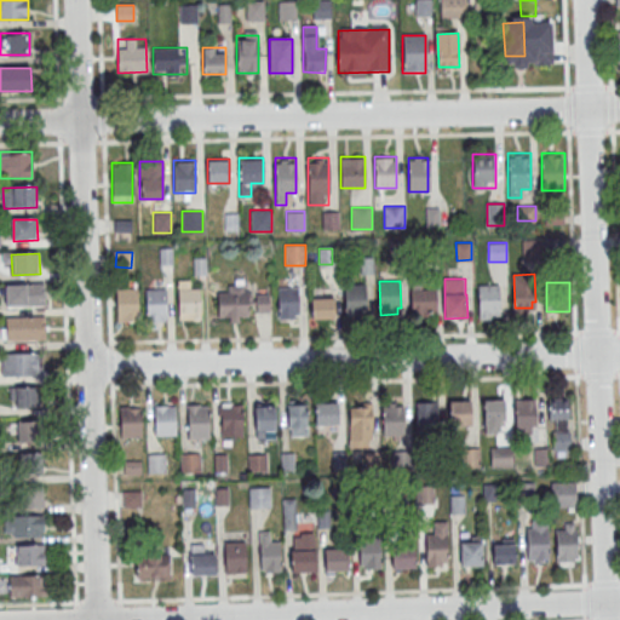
[(6,286),(45,283),(46,306),(7,308),(6,286)]
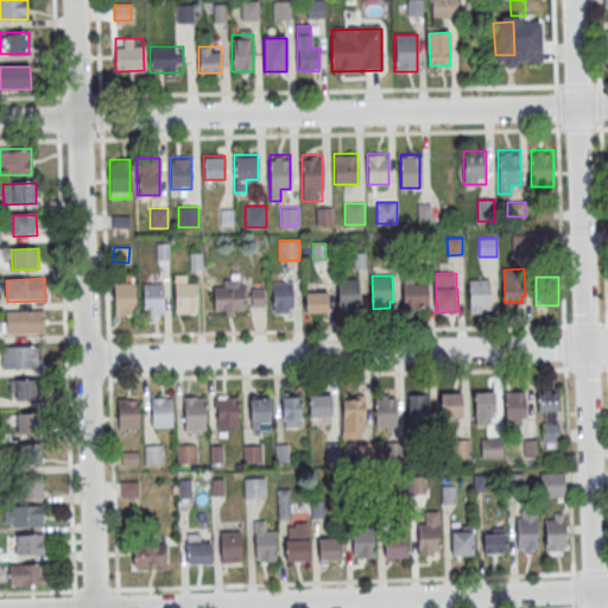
[(339,279),(359,279),(360,305),(356,305),(356,311),(340,312),(339,279)]
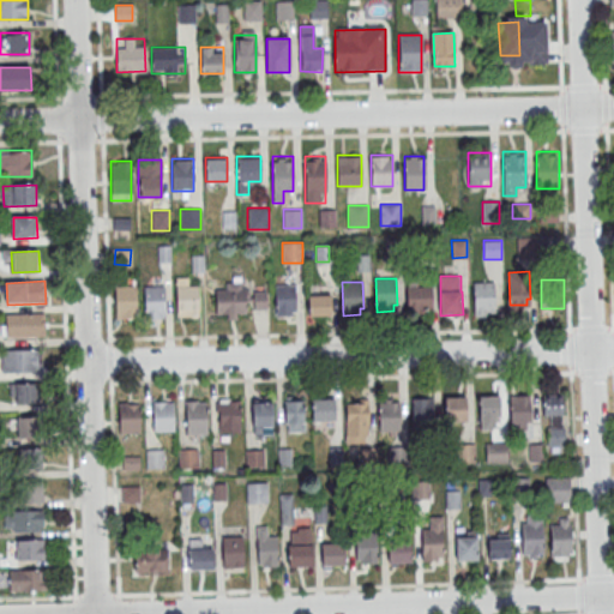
[(495,282),(473,282),(473,313),(495,313),(495,282)]
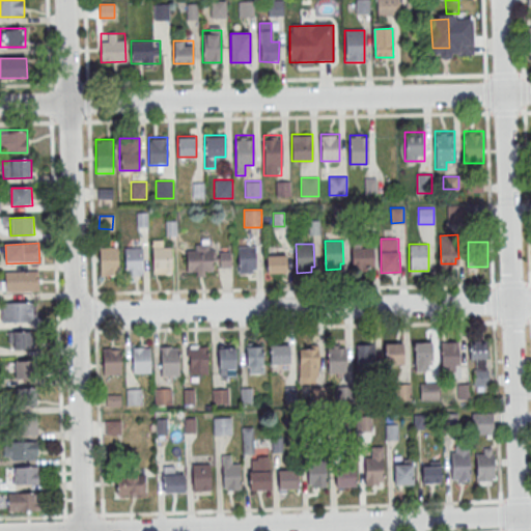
[(187,275),(216,275),(216,245),(187,245),(187,275)]
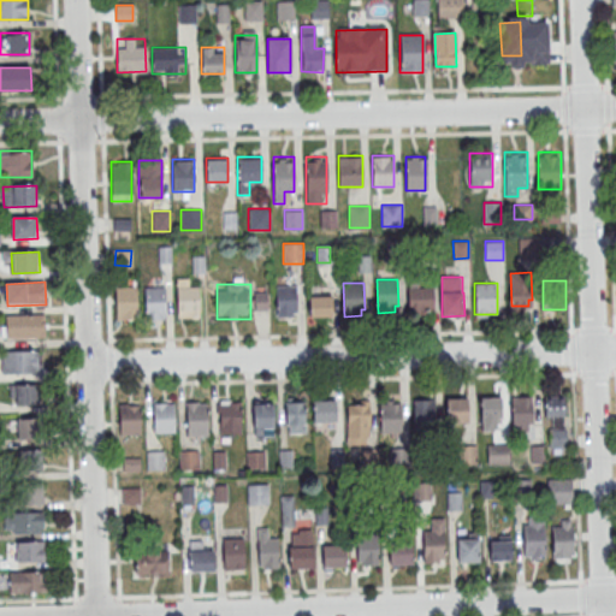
[(277,286),(297,285),(298,313),(295,313),(295,319),(278,319),(277,286)]
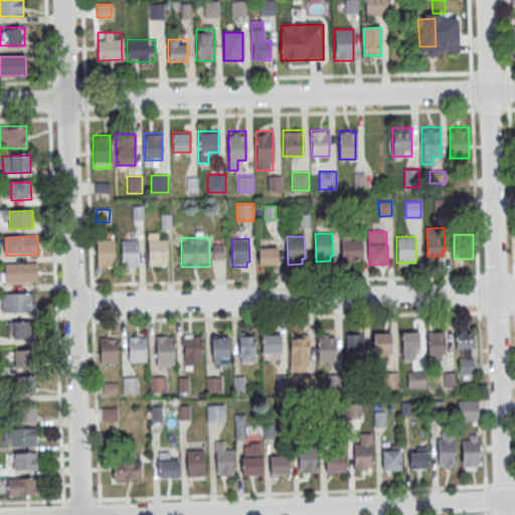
[(98,240),(115,239),(116,263),(113,263),(113,268),(99,268),(98,240)]
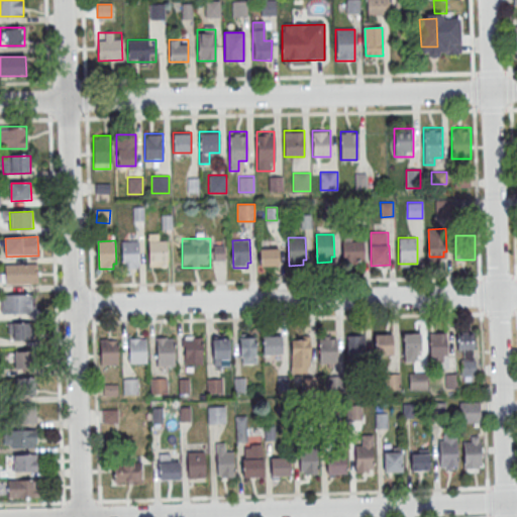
[(148,240),(166,240),(167,263),(164,263),(164,268),(149,269),(148,240)]
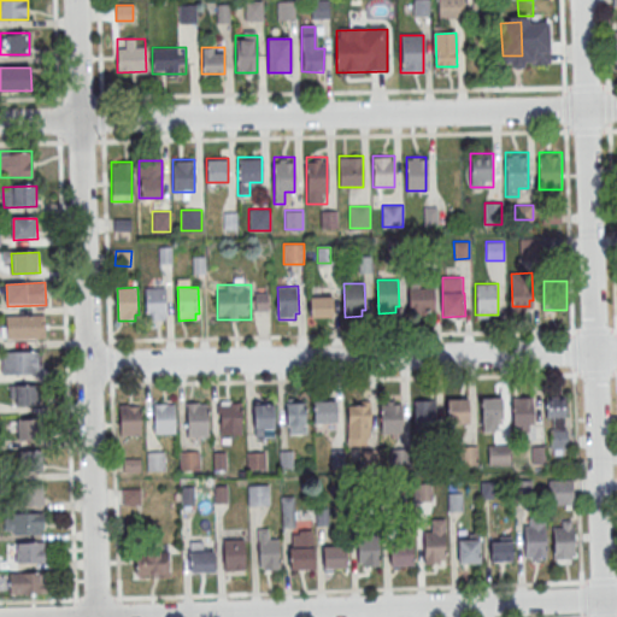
[(433,287),(409,287),(409,315),(433,315),(433,287)]
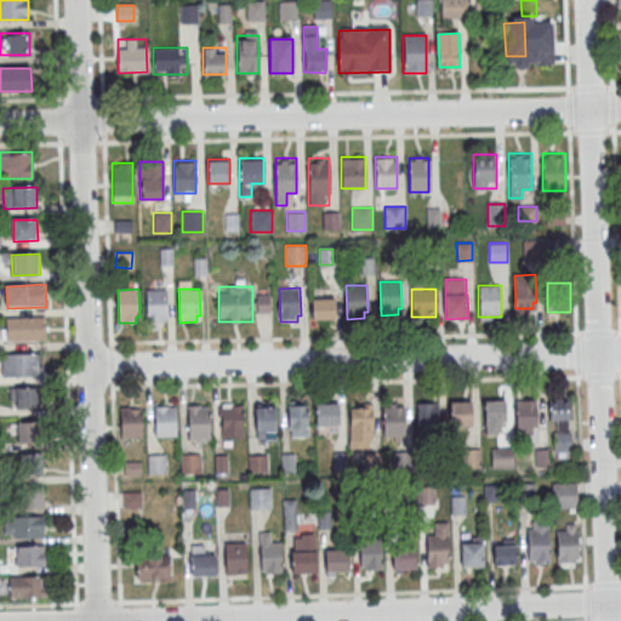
[(147,290),(167,290),(169,317),(165,317),(165,323),(148,324),(147,290)]
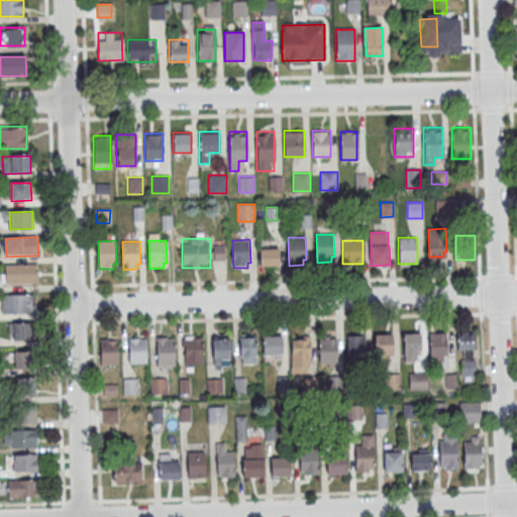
[(223,245),(214,244),(213,259),(222,260),(223,245)]
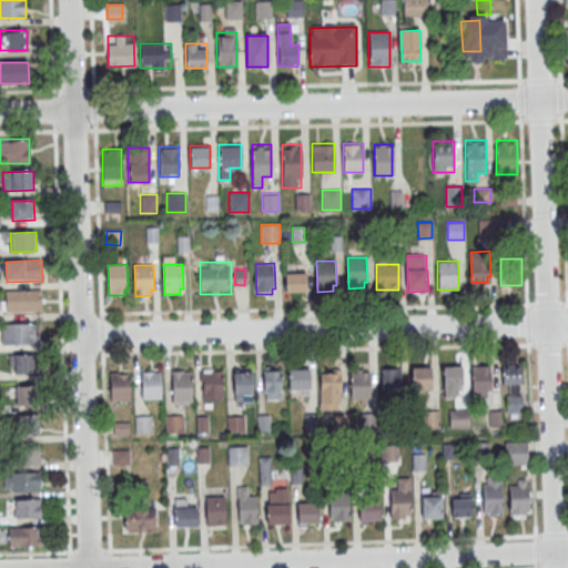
[(285,292),(306,292),(306,272),(285,272),(285,292)]
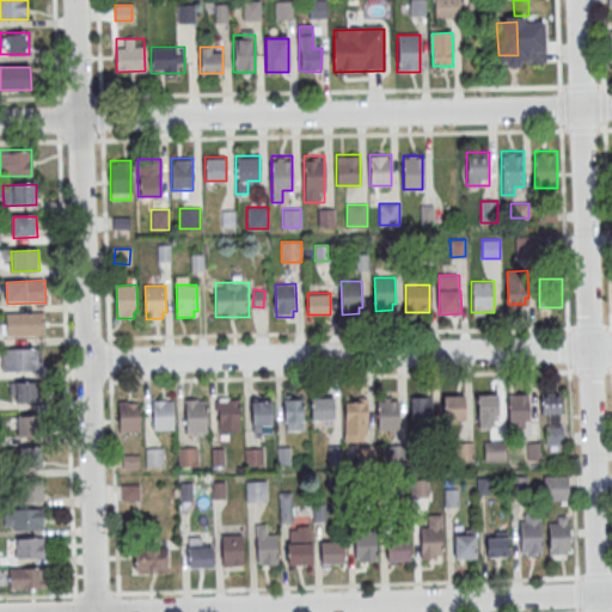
[(7,314),(46,313),(47,336),(7,337),(7,314)]
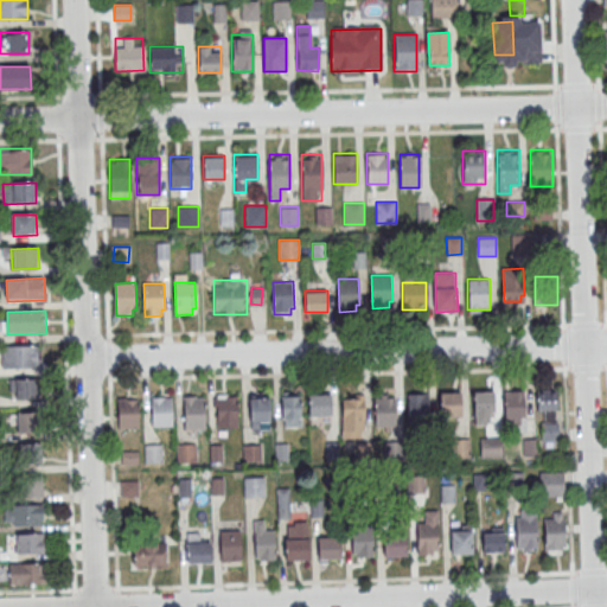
[(8,347),(38,346),(38,368),(8,369),(8,347)]
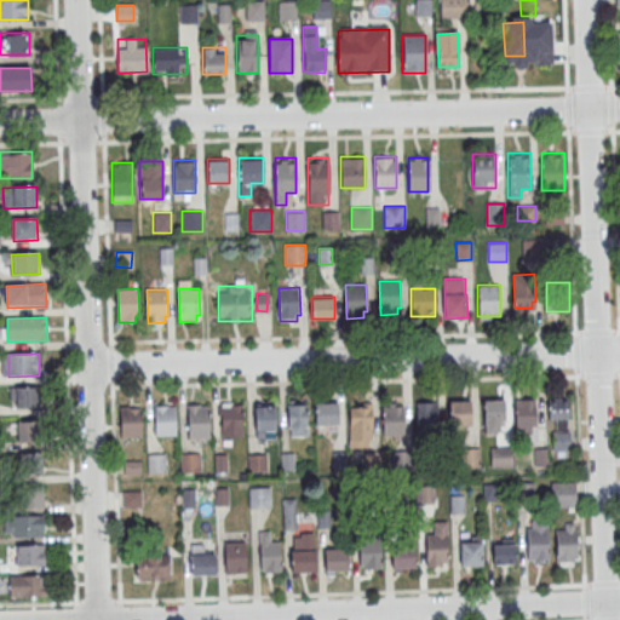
[(17,388),(39,388),(40,408),(18,408),(17,388)]
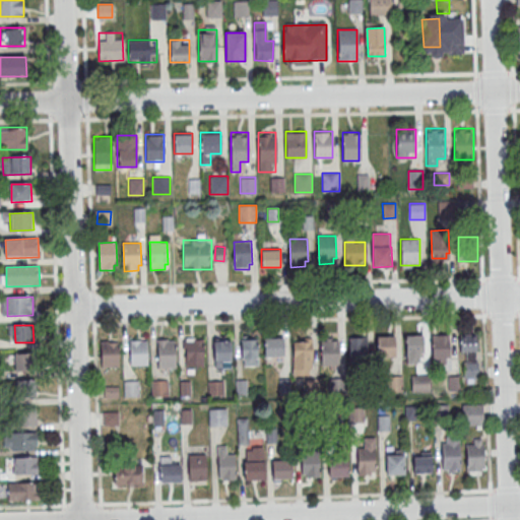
[(479,334),(459,334),(459,353),(479,353),(479,334)]
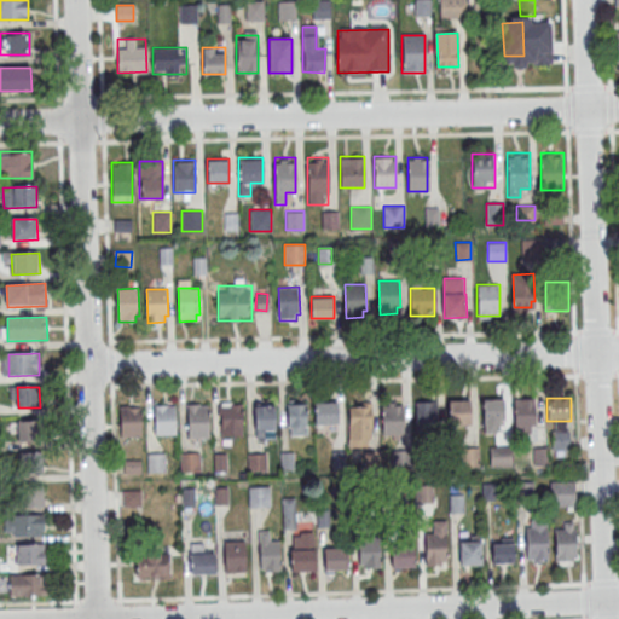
[(504,420),(504,399),(481,399),(481,420),(504,420)]
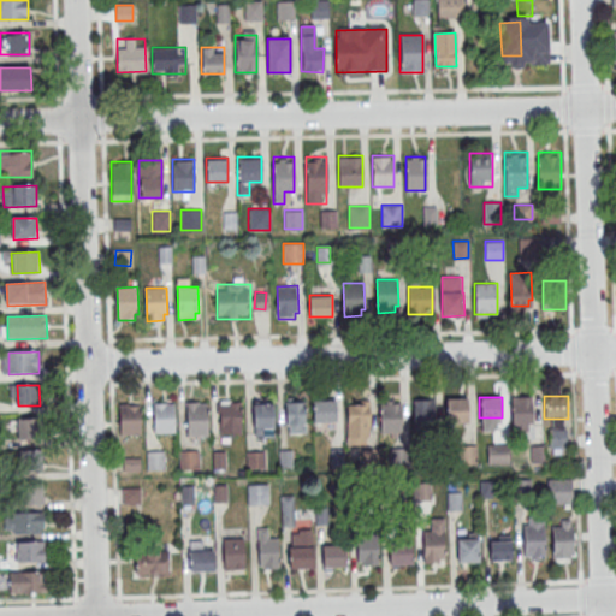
[(533,433),(533,397),(511,397),(511,433),(533,433)]
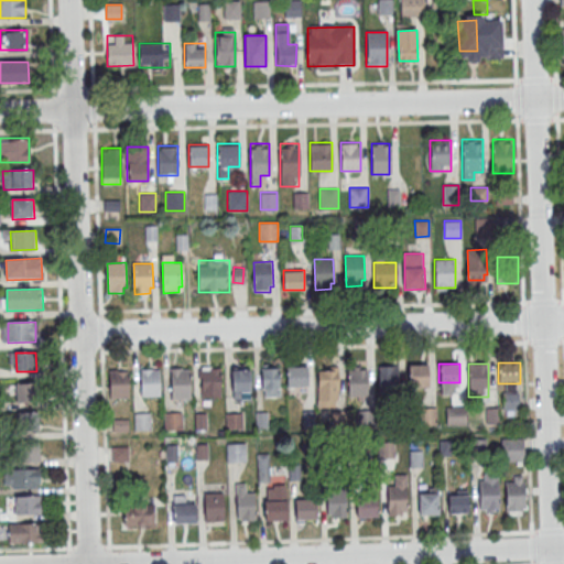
[(429,365),(408,365),(408,399),(429,399),(429,365)]
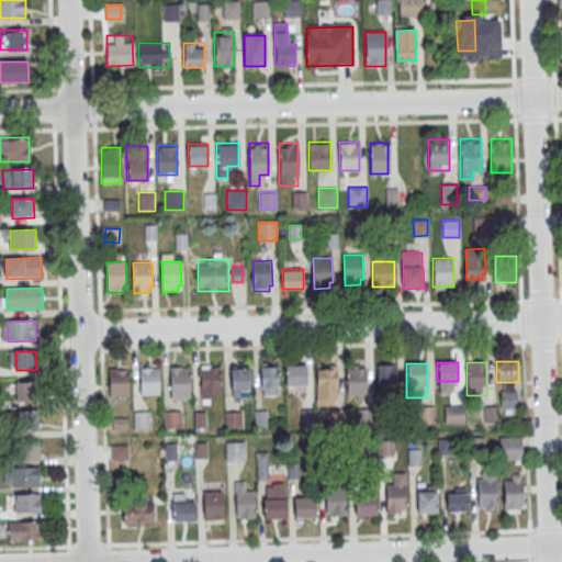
[(279,395),(279,364),(260,364),(260,395),(279,395)]
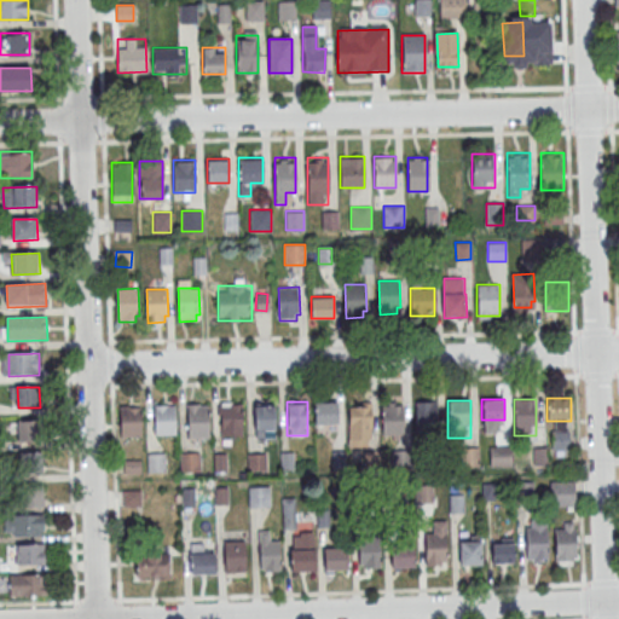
[(417,401),(438,401),(439,431),(417,432),(417,401)]
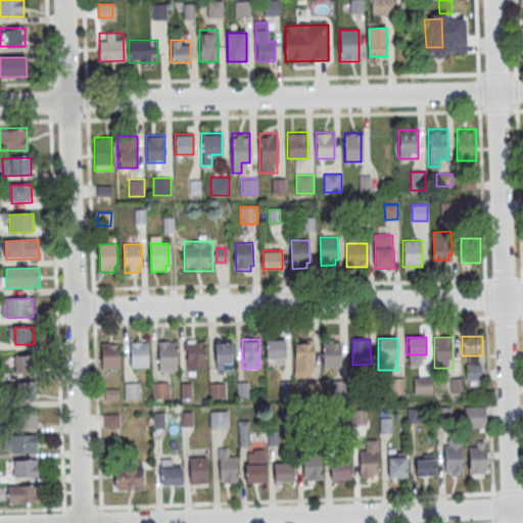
[(215,369),(232,369),(232,340),(215,340),(215,369)]
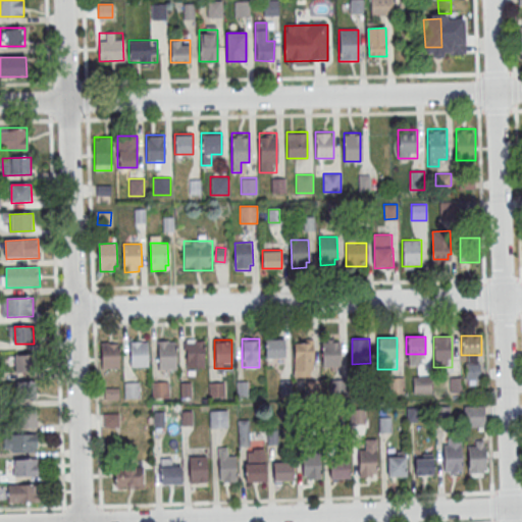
[(266,341),(285,341),(285,358),(267,359),(266,341)]
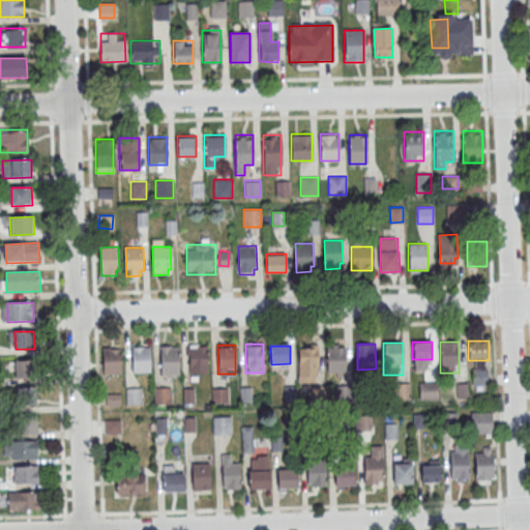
[(133,348),(150,347),(151,373),(134,374),(133,348)]
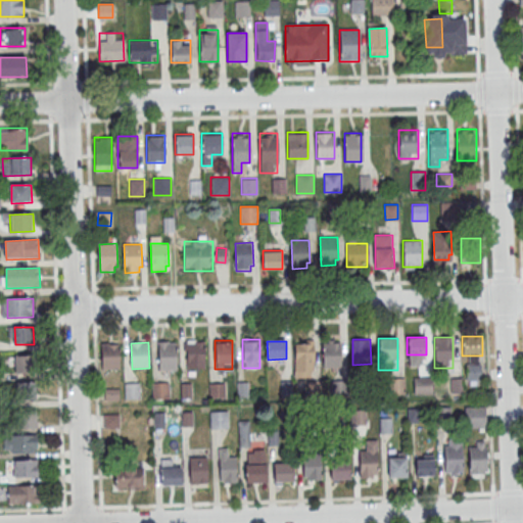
[(187,343),(205,342),(205,368),(188,369),(187,343)]
